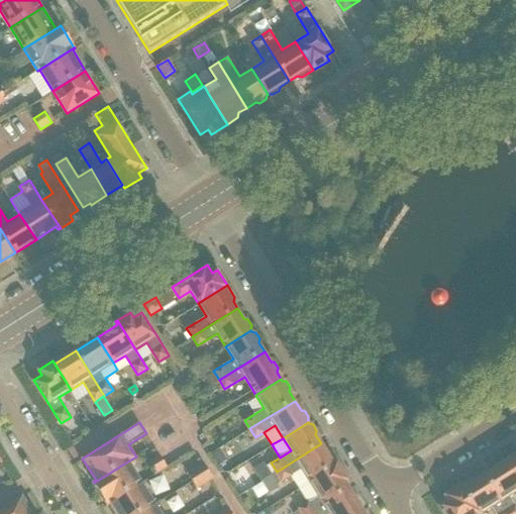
[(302,468),(310,482),(338,464),(331,452),(326,451),(321,443),(277,472),(282,480),(291,475),(302,468)]
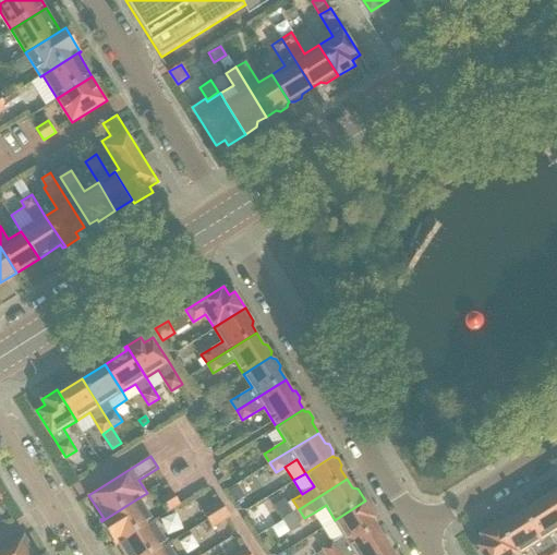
[(228,489),(231,493),(239,487),(235,483),(228,489)]
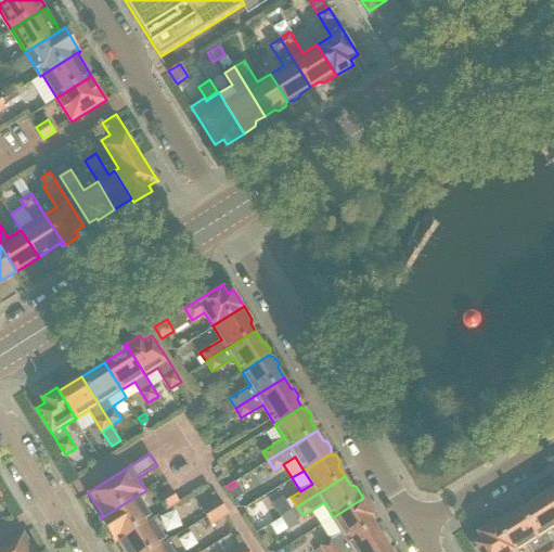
[(237,485),(230,490),(235,498),(243,493),(237,485)]
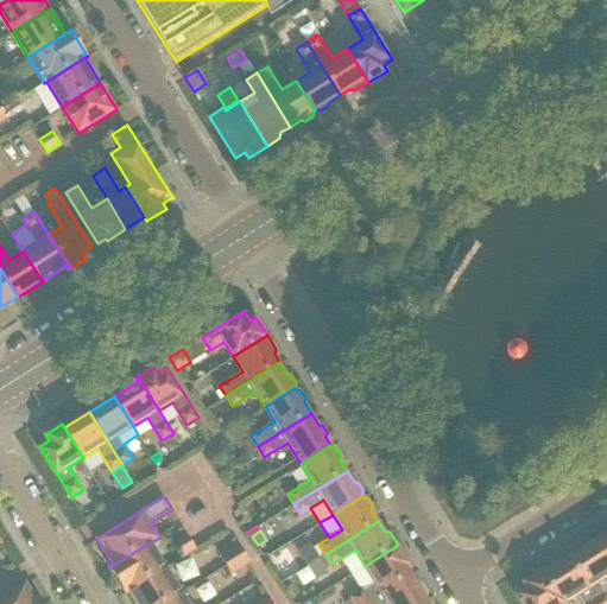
[(596,541),(595,542),(606,560),(606,533),(605,533),(598,538),(596,541)]
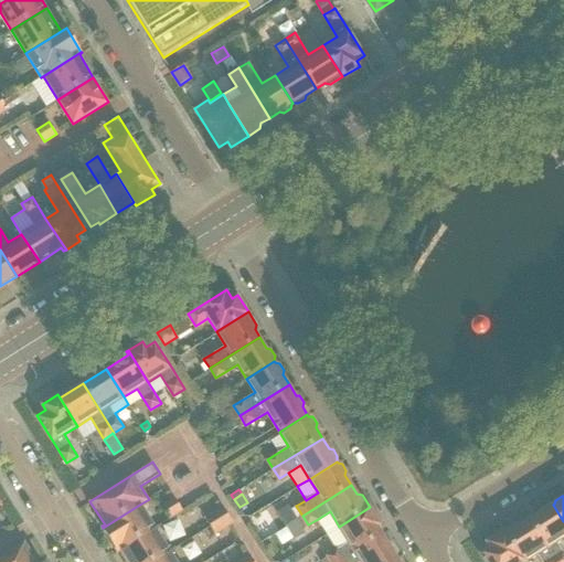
[(162,506),(170,518),(182,510),(176,498),(162,506)]
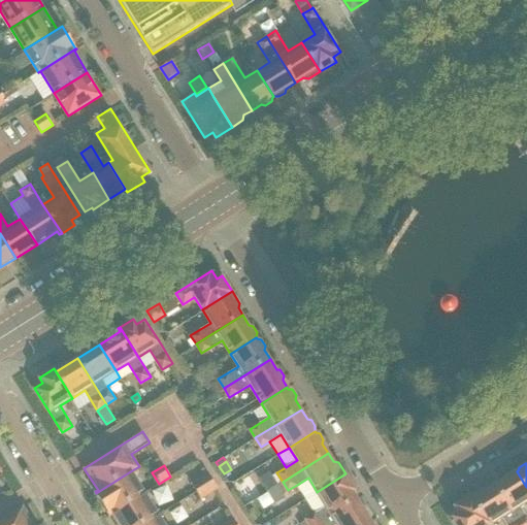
[(96,493),(109,515),(145,492),(132,470),(96,493)]
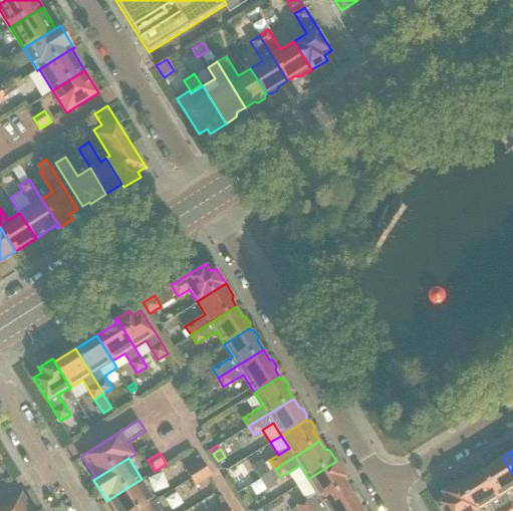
[(251,464),(254,469),(265,463),(262,458),(251,464)]
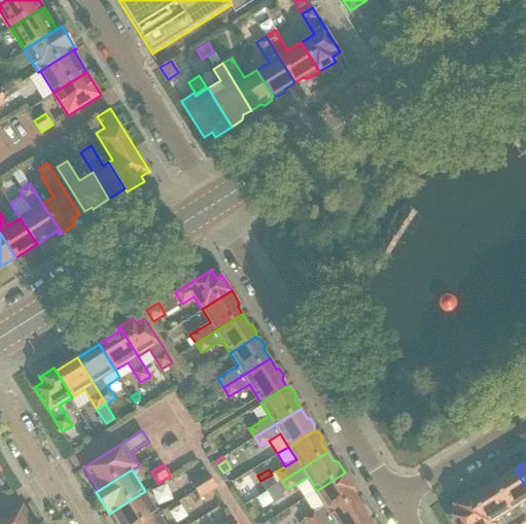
[(503,478),(494,484),(518,523),(525,523),(525,514),(520,504),(525,500),(525,486),(516,470),(515,472),(511,470),(504,474),(503,478)]
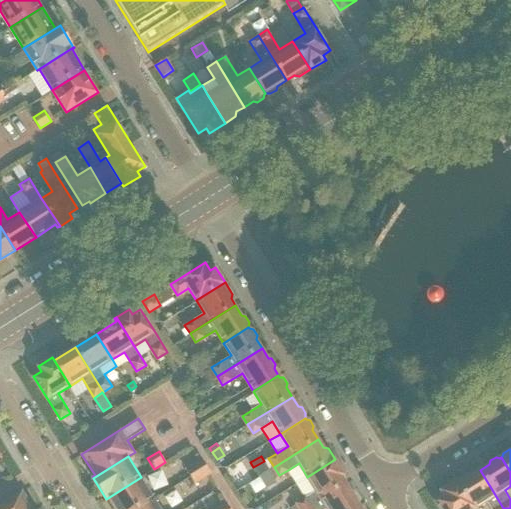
[(191,475),(207,465),(202,458),(186,468),(191,475)]
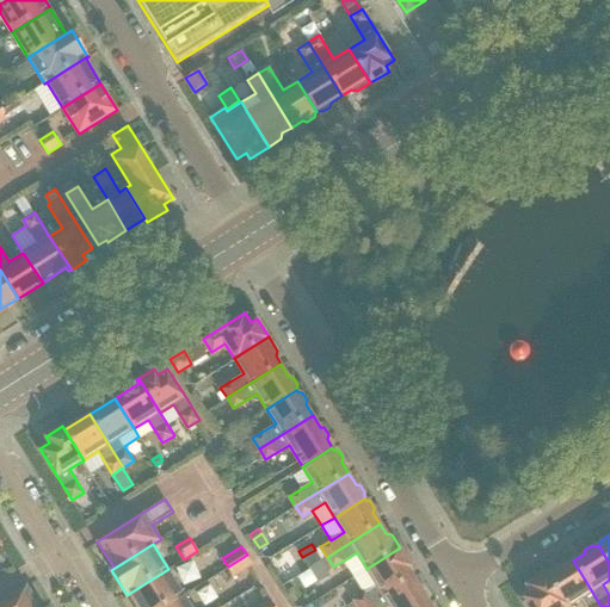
[(353,599),(358,606),(363,606),(413,576),(408,569),(412,567),(400,547),(367,569),(376,584),(363,593),(353,599)]
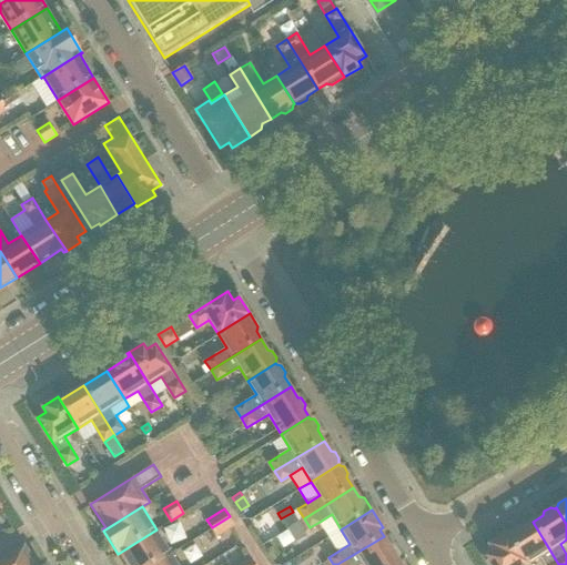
[(293,512),(281,518),(287,527),(299,521),(293,512)]
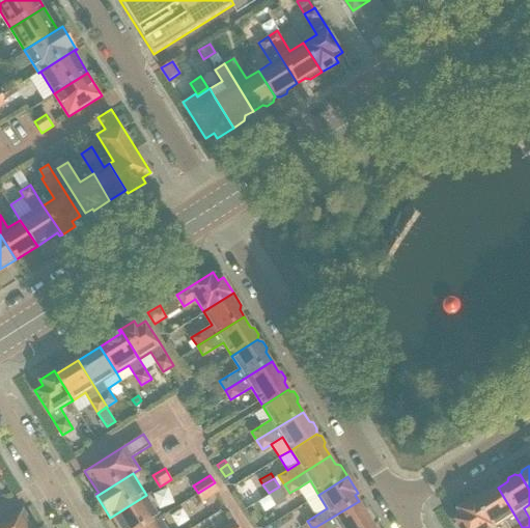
[(310,480),(299,488),(307,501),(318,495),(310,480)]
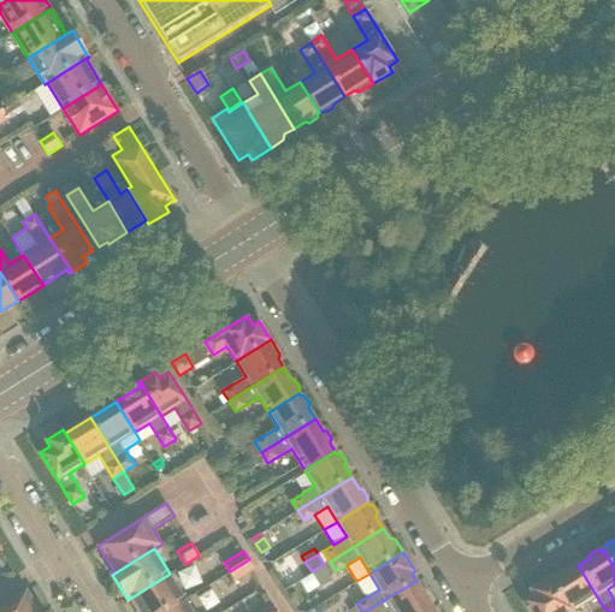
[(235,581),(254,569),(249,559),(230,571),(235,581)]
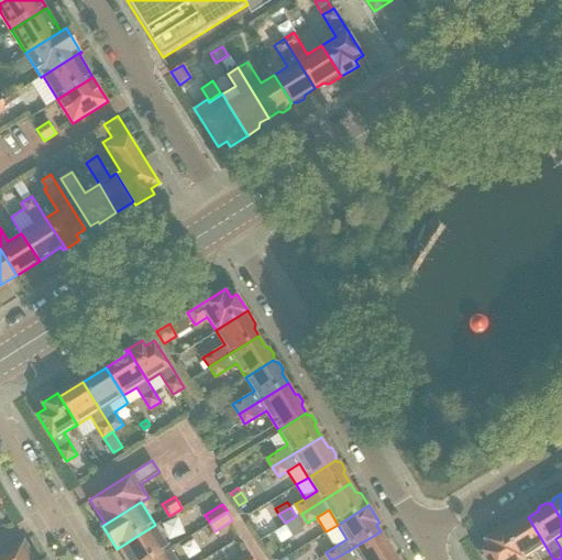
[(296,516),(285,523),(294,536),(305,529),(296,516)]
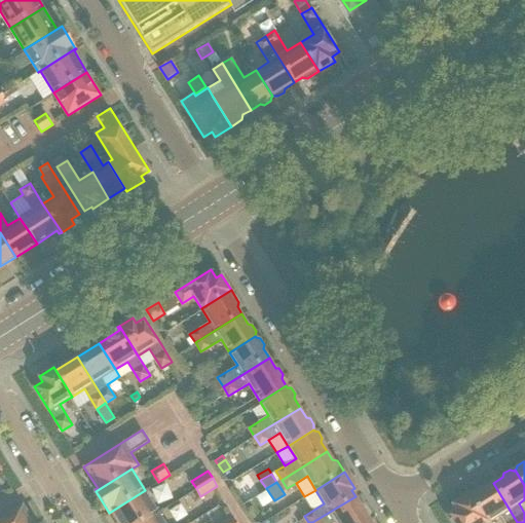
[(481,487),(470,494),(488,522),(500,515),(504,522),(517,522),(493,483),(485,488),(481,487)]
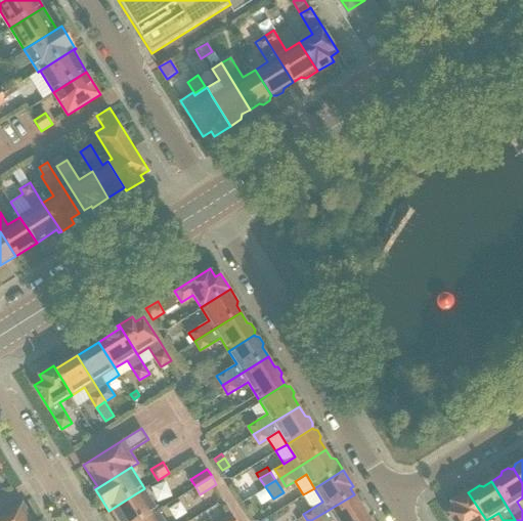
[(112,510),(118,520),(139,520),(158,510),(144,488),(109,511),(112,510)]
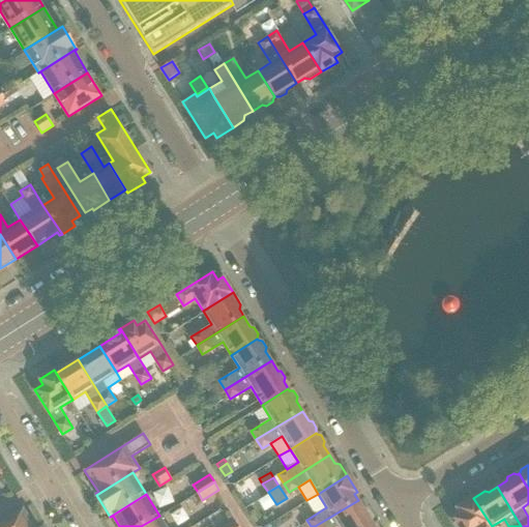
[(318,494),(306,500),(315,515),(326,507),(318,494)]
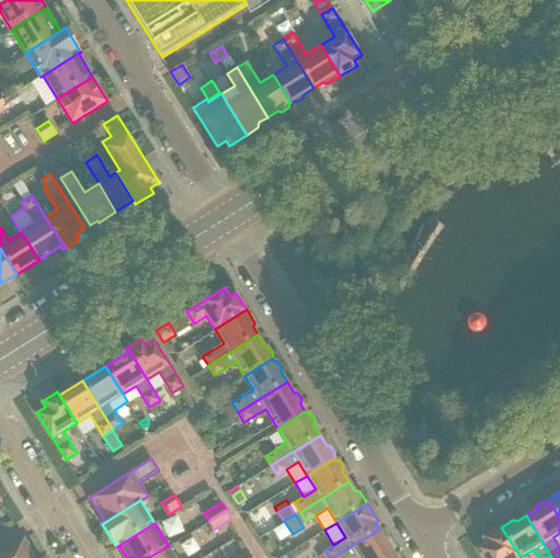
[(520,557),(521,557),(501,527),(483,538),(487,544),(478,549),(483,557),(520,557)]
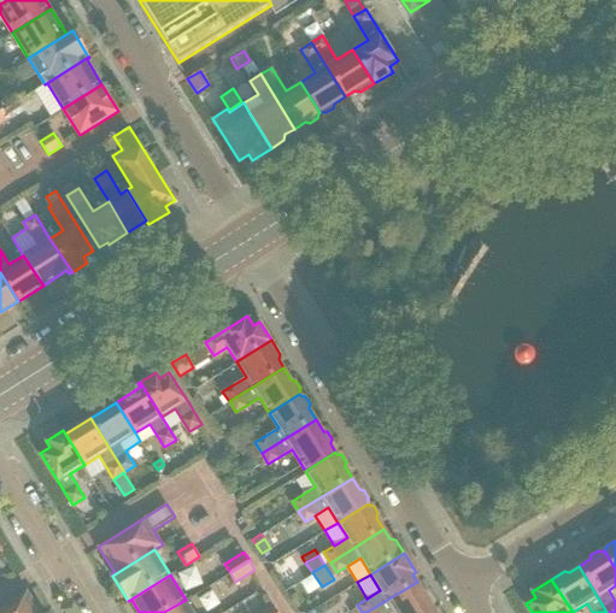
[(392,612),(394,612),(424,612),(433,608),(433,607),(434,602),(429,595),(424,594),(417,582),(367,612),(392,612)]
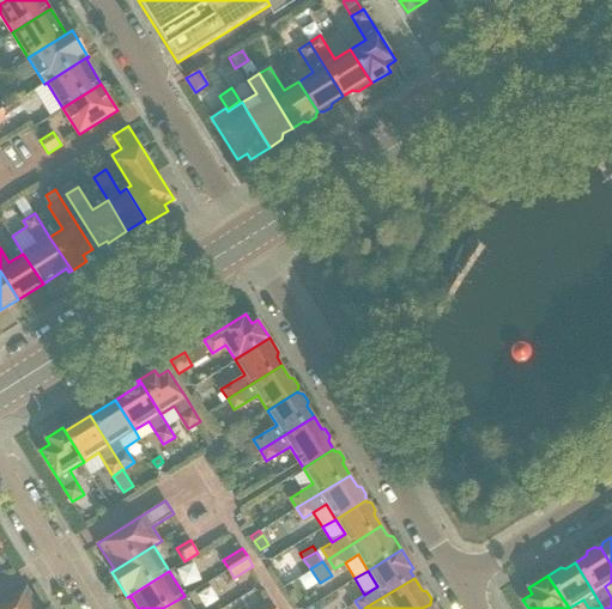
[(0,608),(40,608),(26,586),(0,603),(0,608)]
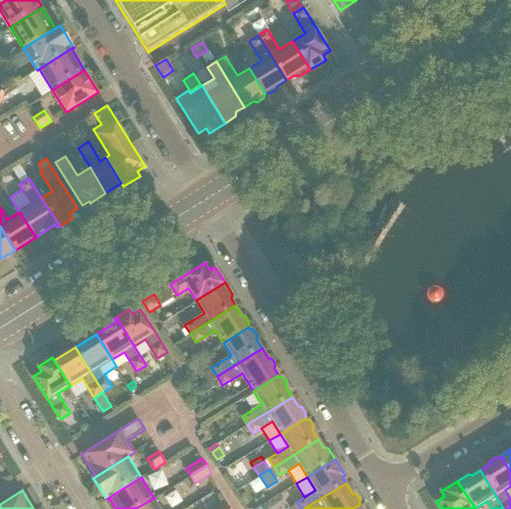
[(136,508),(160,508),(154,498),(136,508)]
